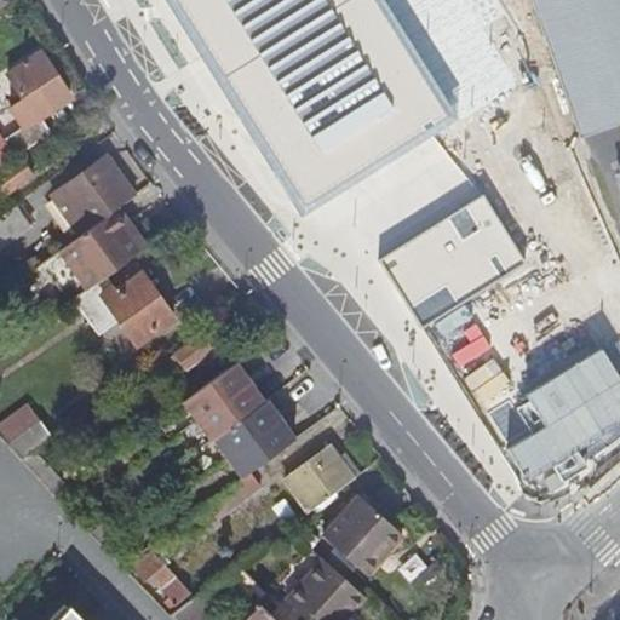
[(383,0),(182,0),(309,197),(452,107),(383,0)]
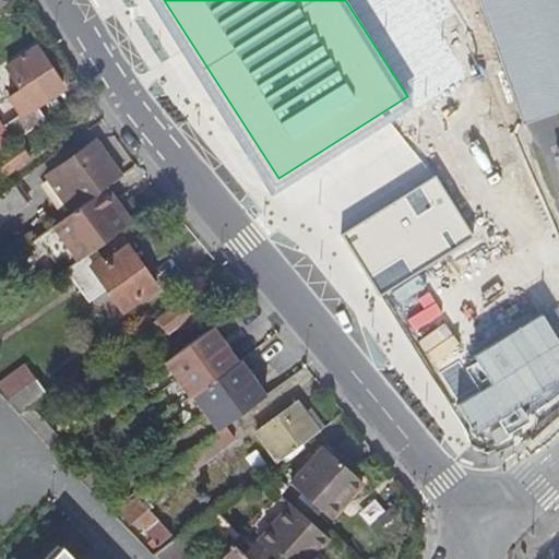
[(480,0),(522,120),(558,107),(558,60),(537,0),(480,0)]
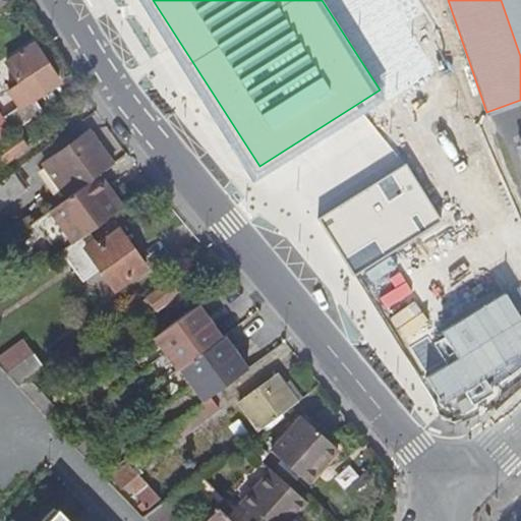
[(520,0),(501,0),(520,56),(520,0)]
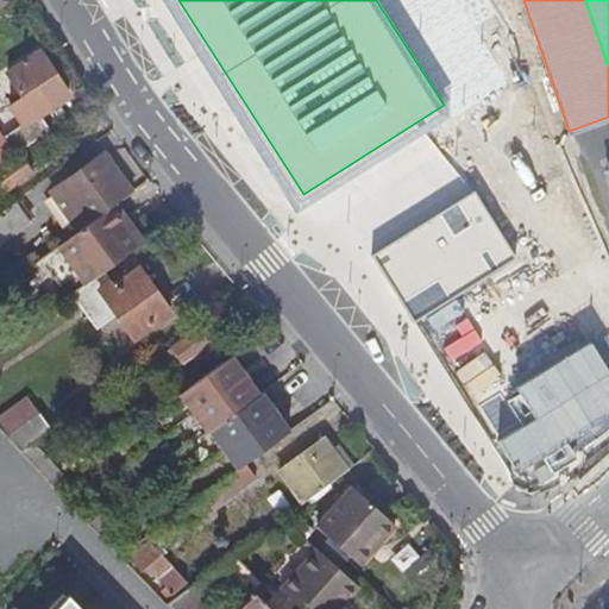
[(24,124),(4,138),(17,155),(50,130),(39,114),(68,95),(39,54),(7,74),(22,96),(11,104),(24,124)]
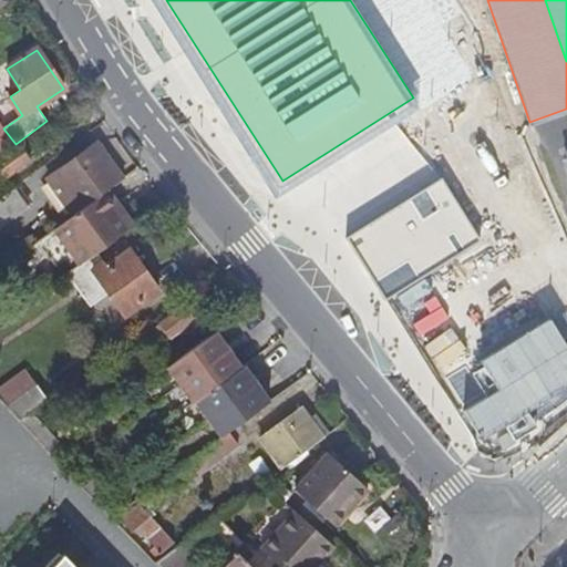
[(3,129),(0,123),(0,154),(0,155),(16,144),(3,129)]
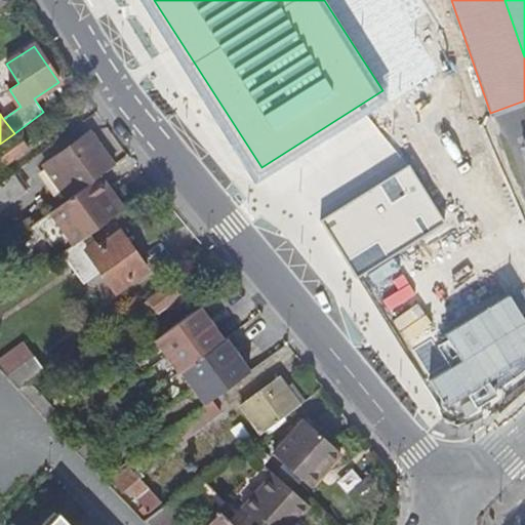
[(78,191),(93,178),(113,164),(88,131),(48,162),(63,182),(68,177),(78,191)]
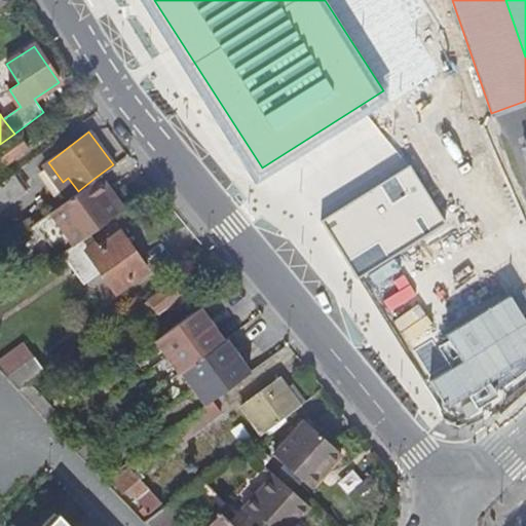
[(16,136),(0,147),(0,165),(26,147),(16,136)]
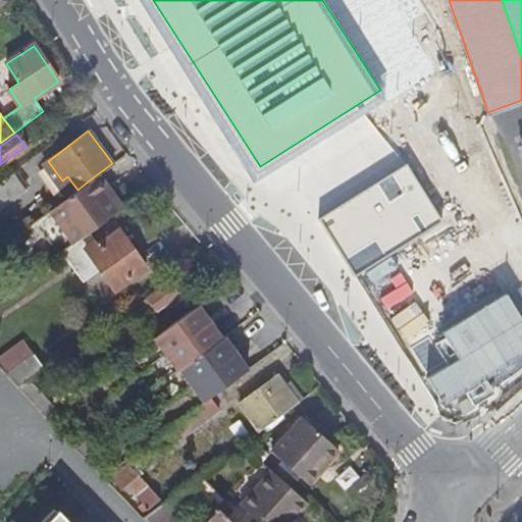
[(322,218),(356,273),(440,218),(408,165),(322,218)]
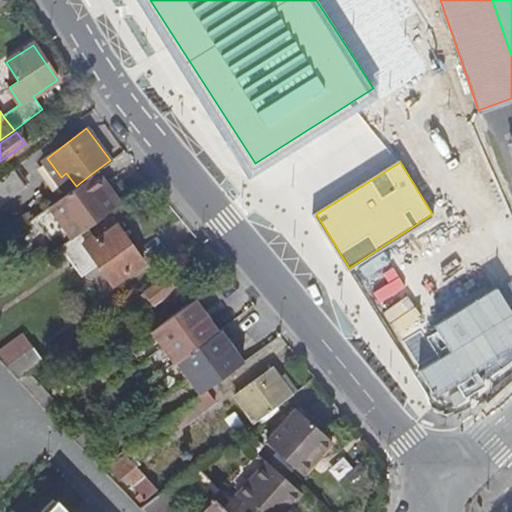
[(12,171),(0,180),(0,206),(0,204),(24,186),(12,171)]
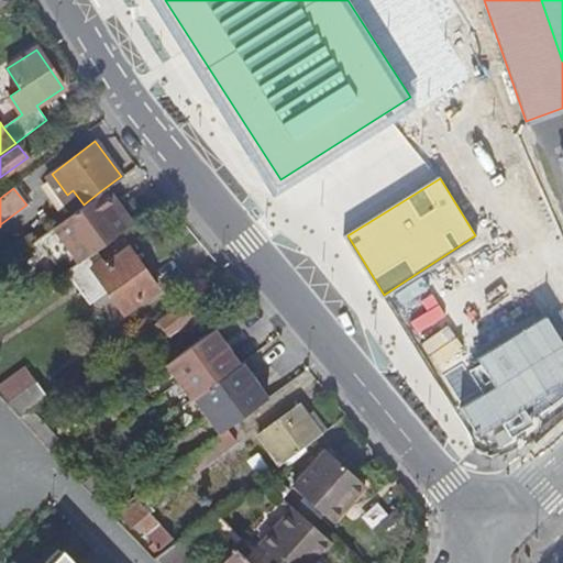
[(100,191),(84,205),(47,230),(67,255),(75,265),(96,250),(129,227),(100,191)]
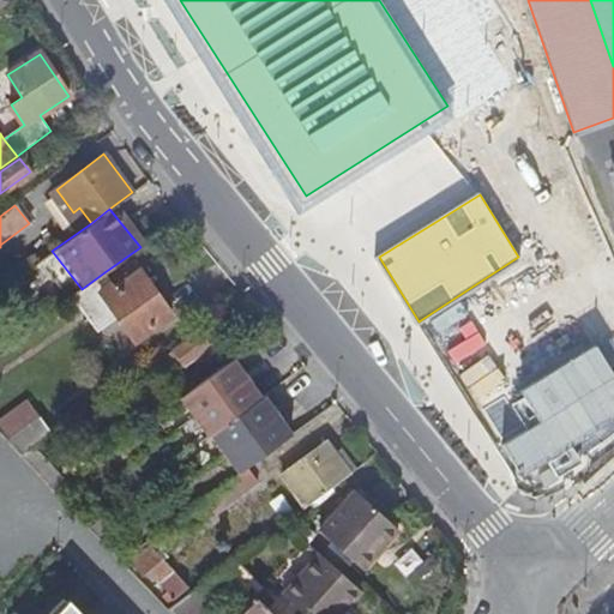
[(139,270),(133,276),(140,286),(146,281),(139,270)]
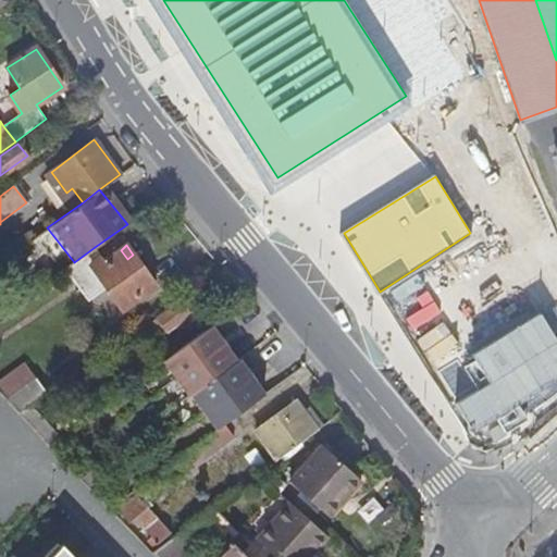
[(74,262),(65,269),(67,271),(65,273),(71,280),(73,279),(88,300),(108,287),(123,309),(156,286),(133,255),(127,259),(121,250),(104,261),(95,247),(74,262)]
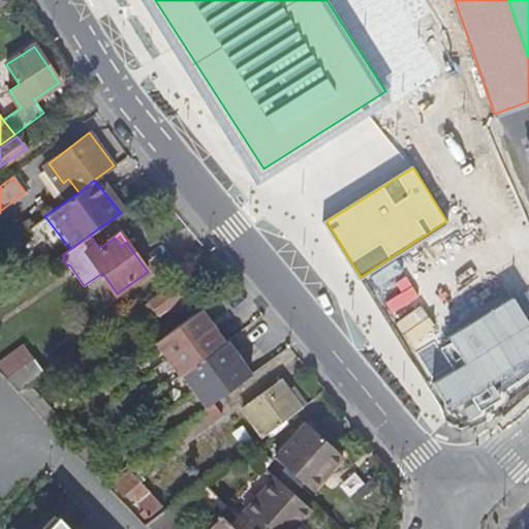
[(187,272),(148,301),(158,314),(170,305),(182,319),(208,301),(201,293),(190,303),(183,294),(196,284),(187,272)]
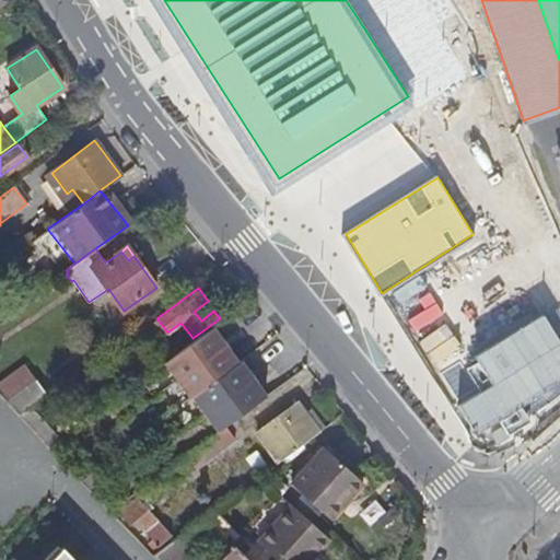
[(167,333),(156,318),(141,330),(144,335),(139,339),(146,347),(150,343),(151,345),(167,333)]
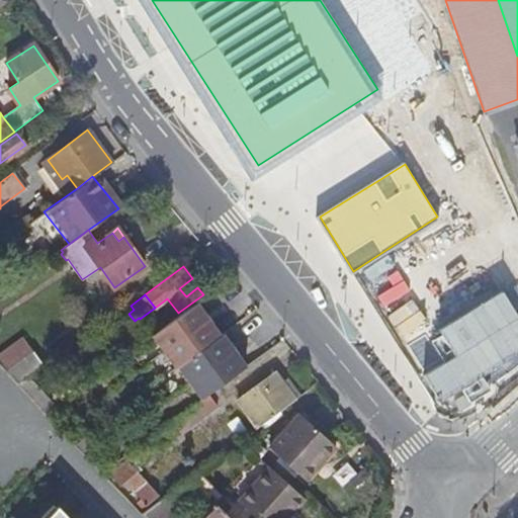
[(198,301),(152,335),(164,350),(176,367),(177,366),(222,334),(212,321),(207,314),(207,315),(198,301)]
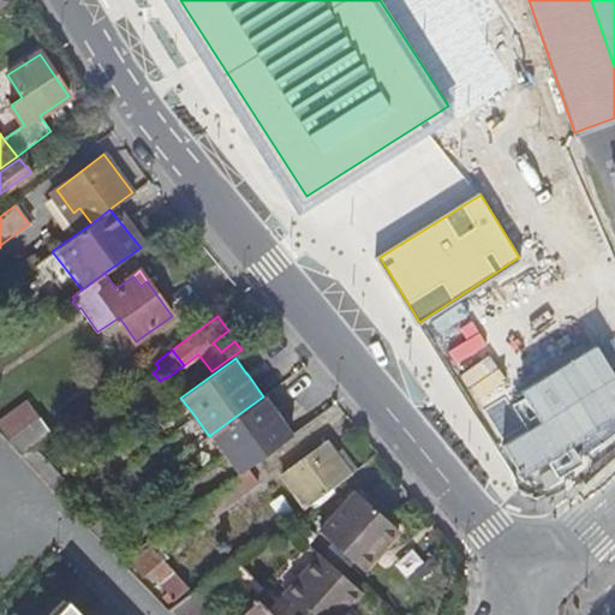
[(210,435),(239,473),(249,467),(290,436),(292,435),(294,434),(284,418),(285,418),(278,408),(276,410),(266,395),(263,396),(210,435)]
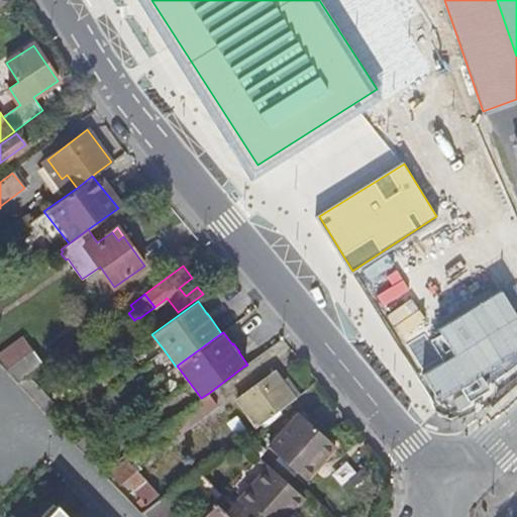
[(33,349),(5,370),(16,383),(43,363),(33,349)]
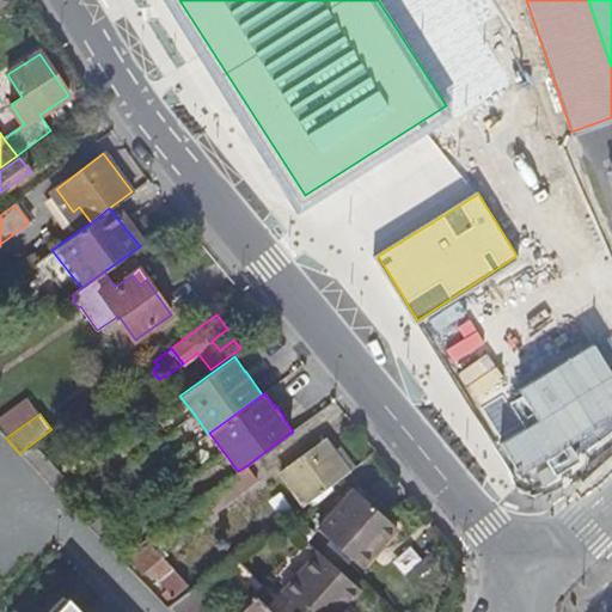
[(300,450),(288,434),(248,465),(234,473),(246,489),(300,450)]
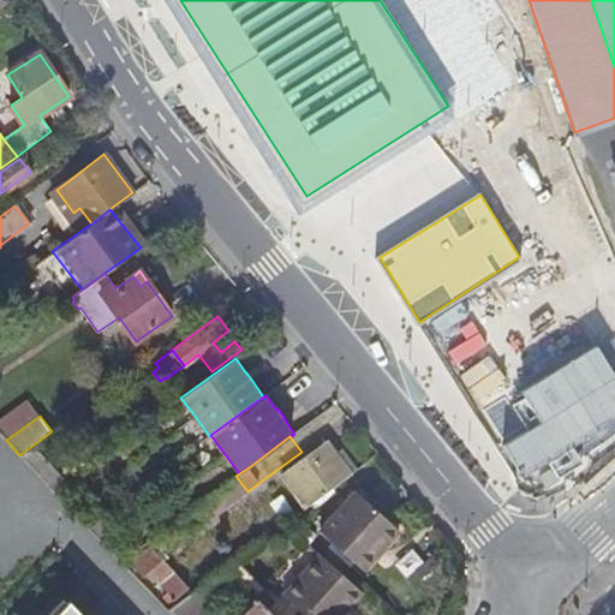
[(306,507),(350,476),(330,451),(327,445),(282,476),(306,507)]
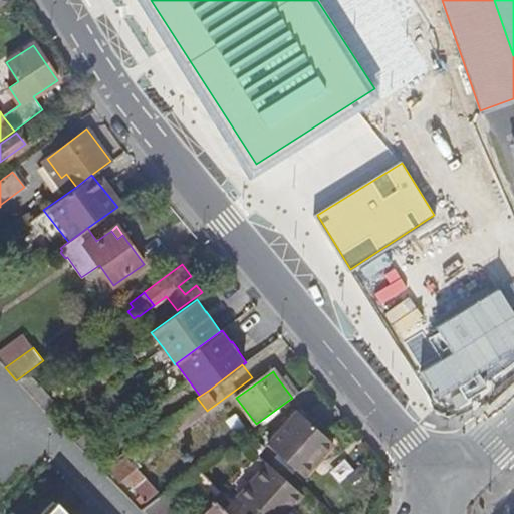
[(283,371),(276,376),(292,398),(298,394),(283,371)]
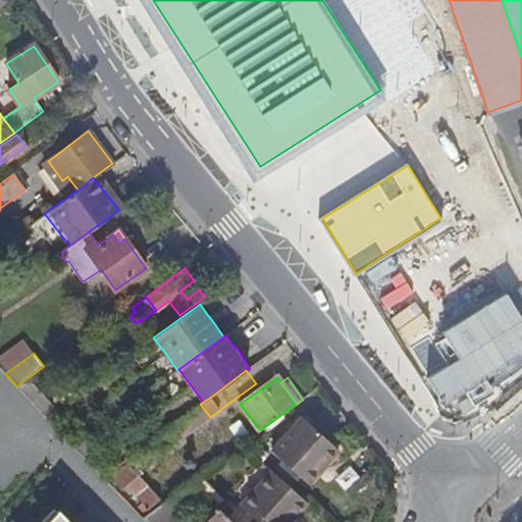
[(301,419),(271,453),(308,485),(337,451),(301,419)]
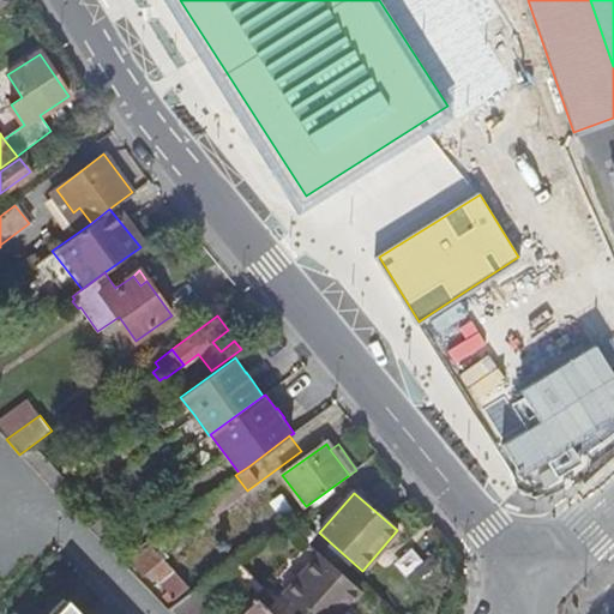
[(148,545),(128,560),(140,575),(146,570),(173,600),(186,589),(148,545)]
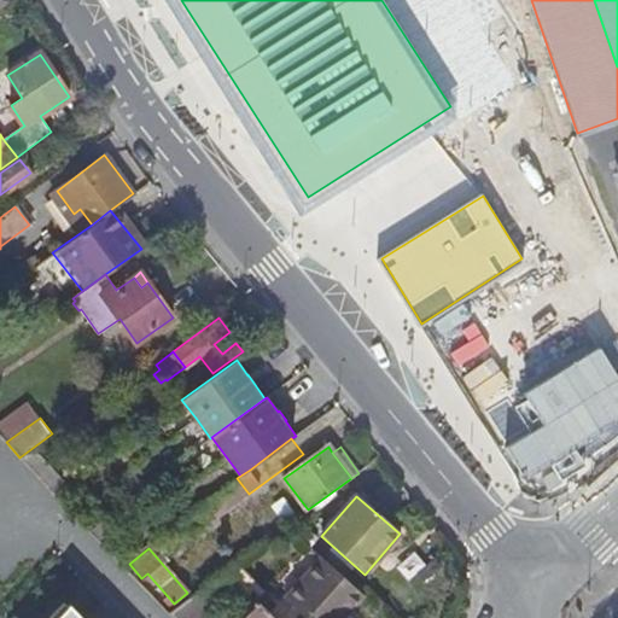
[(303,617),(344,617),(363,596),(321,559),(284,601),(303,617)]
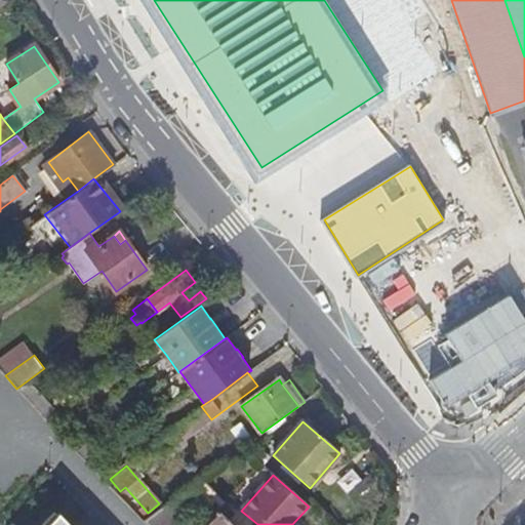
[(148,522),(149,524),(170,524),(179,519),(183,523),(187,520),(185,516),(199,506),(191,492),(148,522)]
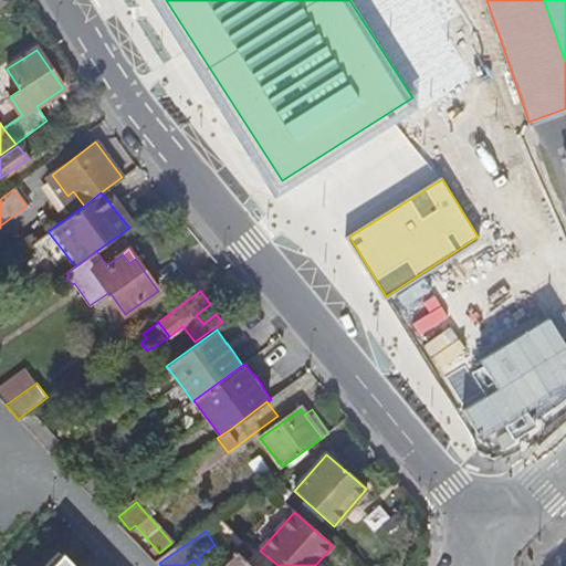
[(74,565),(55,545),(35,565),(74,565)]
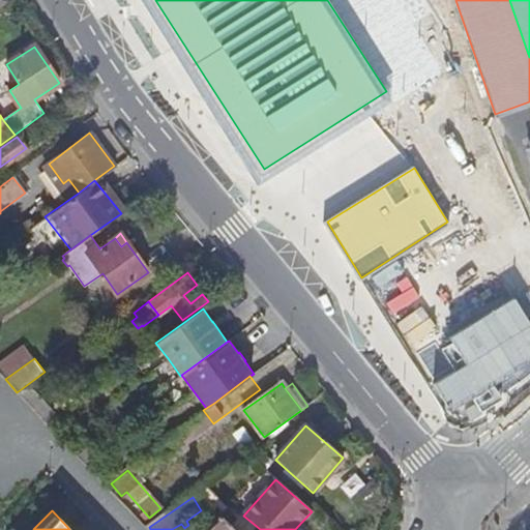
[(234,529),(221,517),(207,529),(234,529)]
